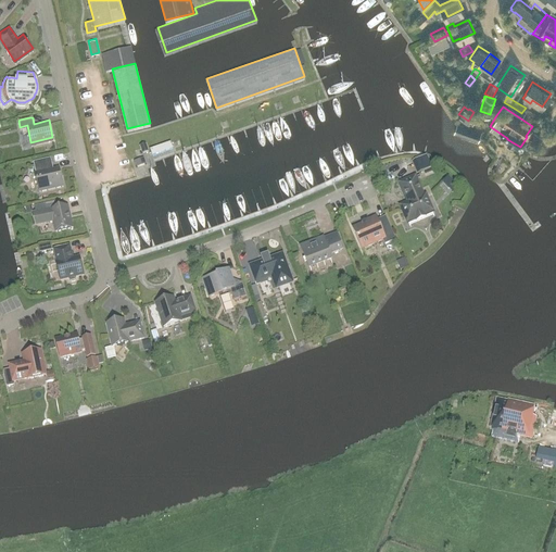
[(456,122),(454,129),(478,138),(479,136),(481,129),(457,121),(456,122)]
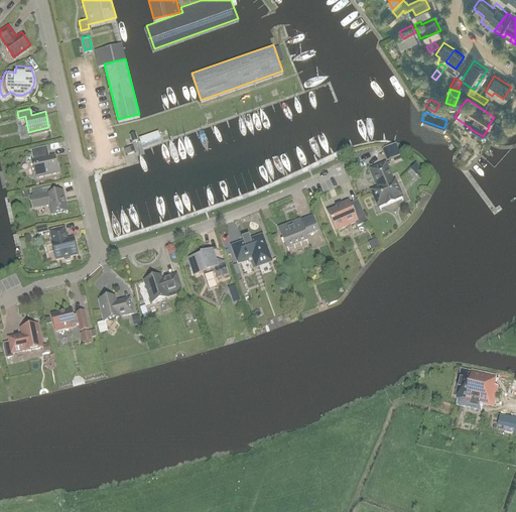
[(497,121),(491,130),(495,133),(498,135),(504,126),(502,124),(497,121)]
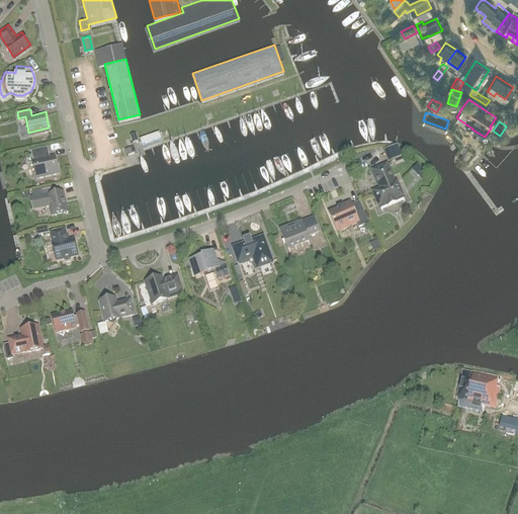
[(144,139),(162,134),(161,129),(143,134),(144,139)]
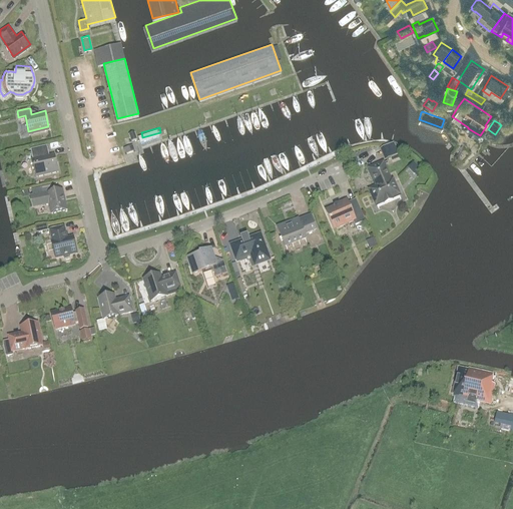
[(134,128),(128,130),(131,137),(137,135),(134,128)]
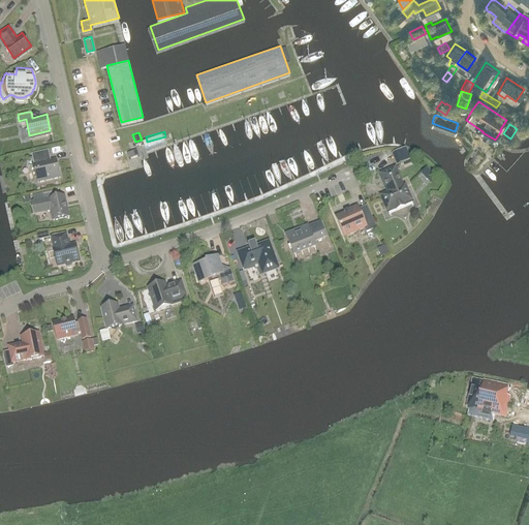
[(409,156),(405,145),(394,150),(399,161),(409,156)]
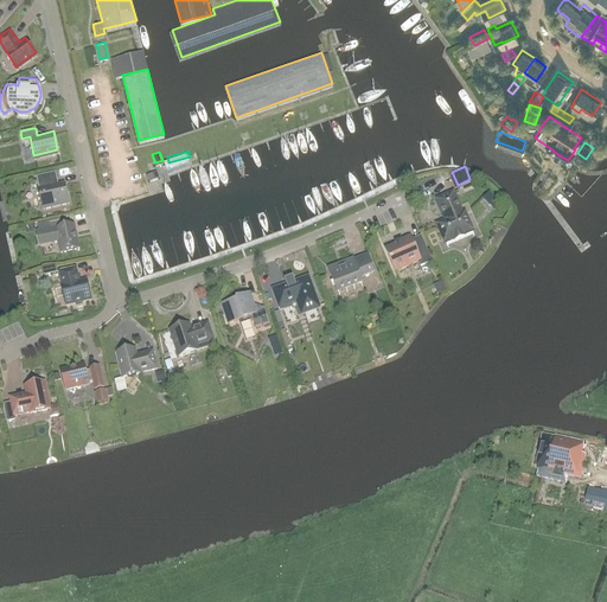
[(43,205),(69,199),(64,180),(58,181),(56,168),(36,173),(39,186),(38,186),(43,205)]
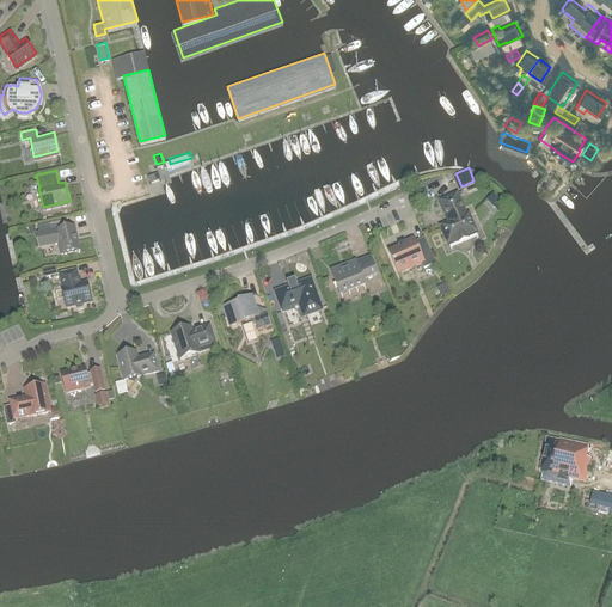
[(450,219),(441,222),(448,238),(457,234),(458,237),(460,238),(466,234),(467,233),(466,231),(475,227),(467,212),(466,212),(457,190),(440,197),(450,219)]
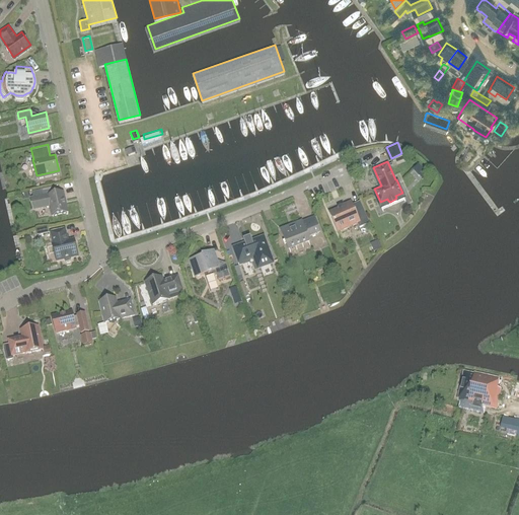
[(68,209),(63,190),(54,192),(53,185),(31,189),(34,200),(32,200),(34,205),(50,202),(52,213),(68,209)]
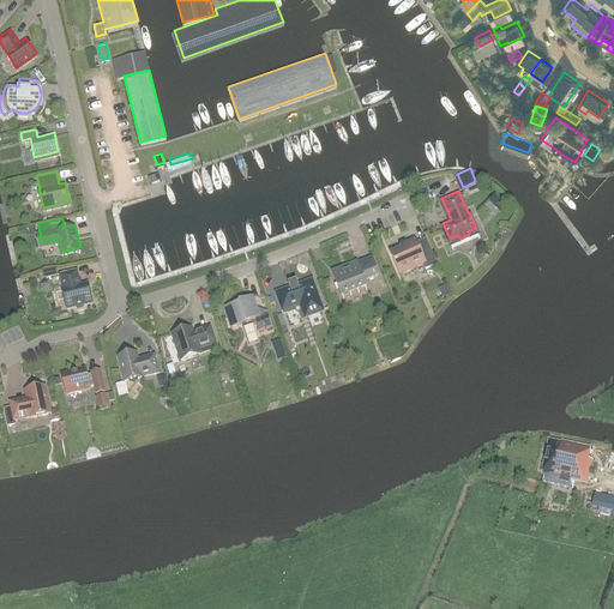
[(399,242),(399,243),(390,248),(399,270),(422,260),(425,266),(438,261),(426,234),(416,237),(415,235),(399,242)]
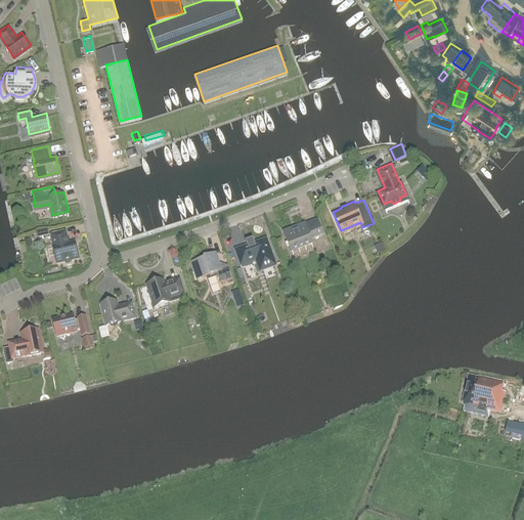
[(290,247),(311,239),(310,235),(322,230),(317,217),(309,220),(305,222),(304,220),(284,228),(288,240),(286,241),(288,245),(289,244),(290,247)]
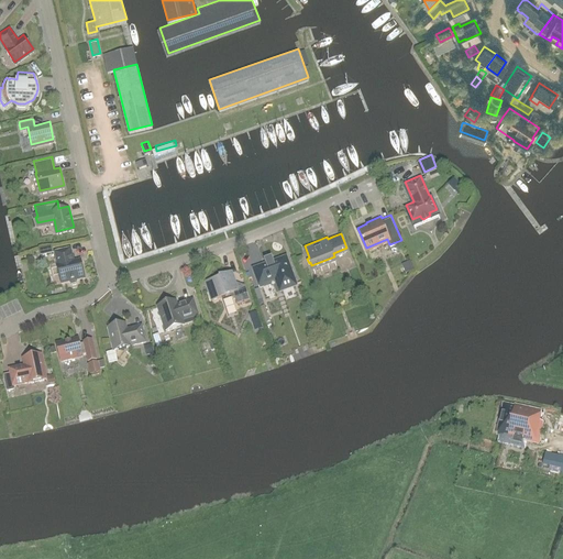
[(40,252),(53,250),(52,243),(39,247),(40,252)]
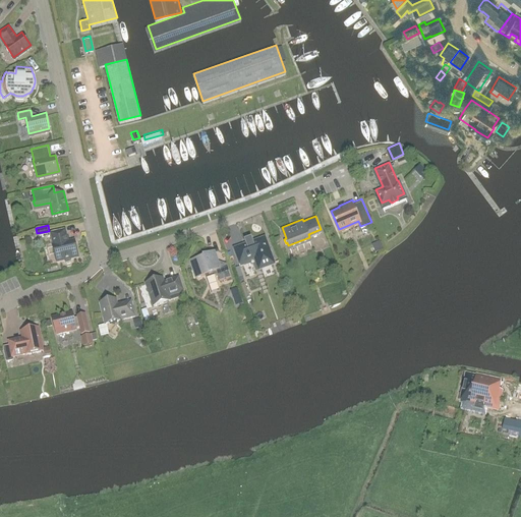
[(77,253),(74,237),(67,239),(64,227),(51,230),(54,242),(53,242),(57,259),(64,256),(64,259),(66,261),(70,260),(71,257),(70,255),(77,253)]
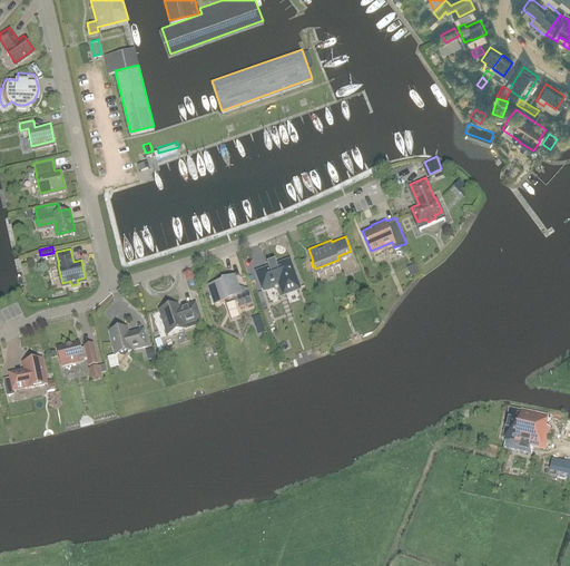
[(269,265),(257,269),(263,284),(279,277),(284,290),(298,285),(288,257),(276,262),(275,259),(268,261),(269,265)]
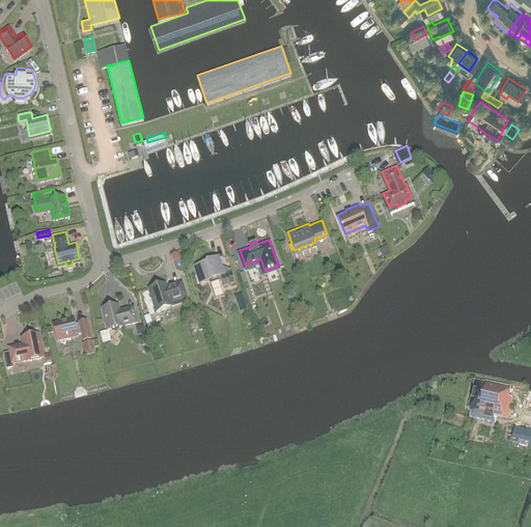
[(381,245),(385,253),(390,251),(387,242),(381,245)]
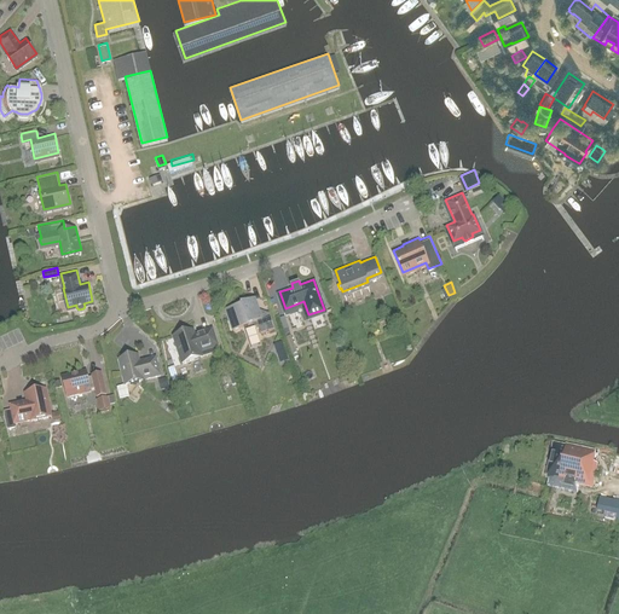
[(252,319),(259,323),(261,330),(275,325),(268,310),(261,312),(255,295),(227,305),(231,316),(229,316),(232,326),(252,319)]
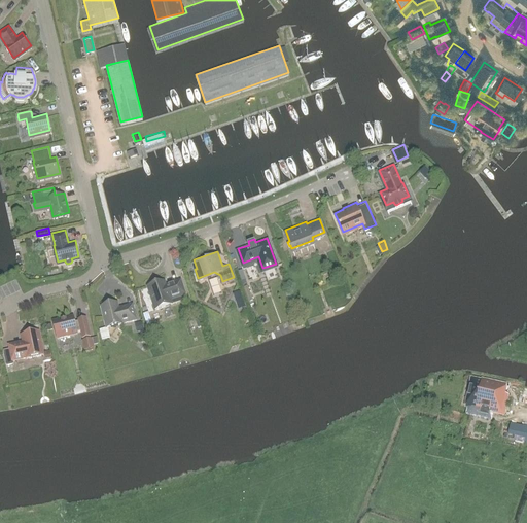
[(238,269),(241,278),(245,277),(246,276),(242,267),(238,269)]
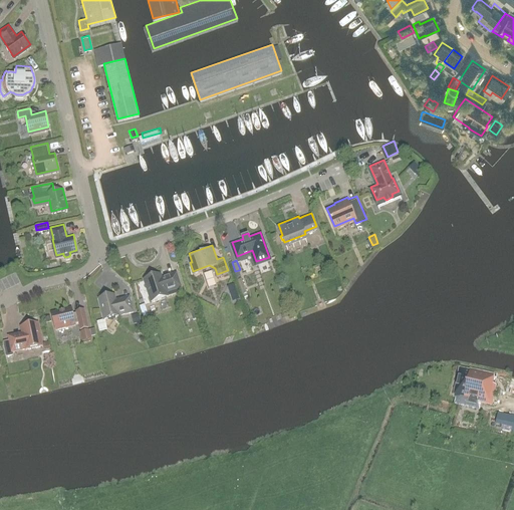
[(182,289),(180,284),(176,271),(161,276),(160,271),(145,276),(152,298),(182,289)]
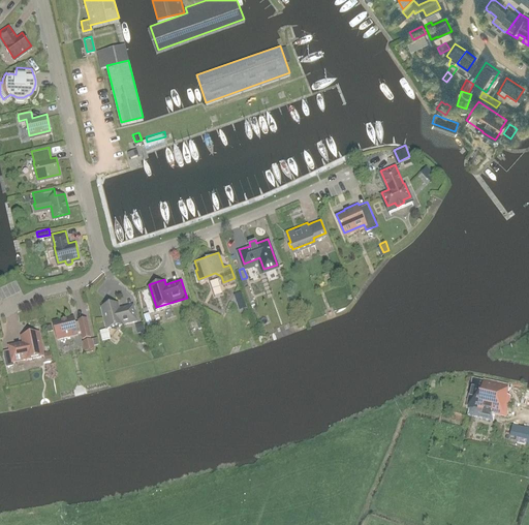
[(249,284),(243,285),(248,301),(254,299),(249,284)]
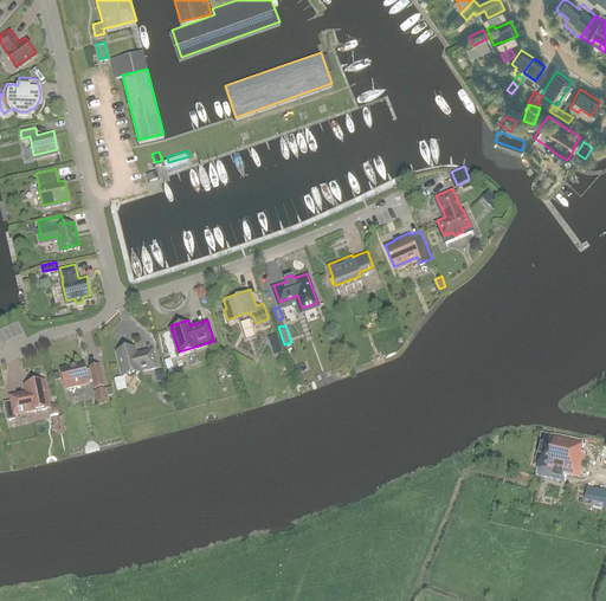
[(268,334),(271,344),(279,341),(276,331),(268,334)]
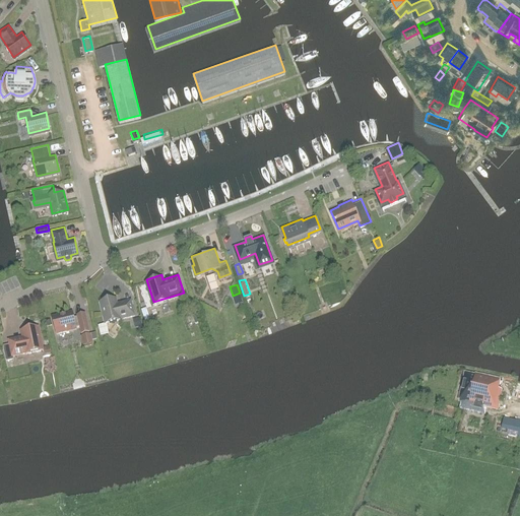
[(115,296),(101,299),(106,320),(107,320),(120,317),(120,316),(134,313),(130,298),(117,302),(115,296)]
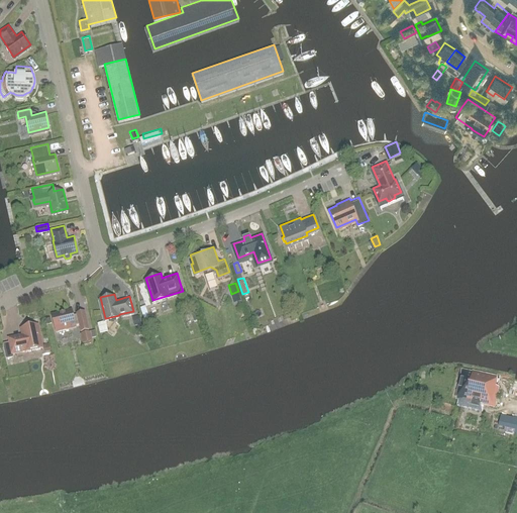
[(56,328),(76,323),(79,322),(81,328),(88,326),(84,309),(77,310),(77,312),(73,313),(72,307),(52,312),(56,328)]
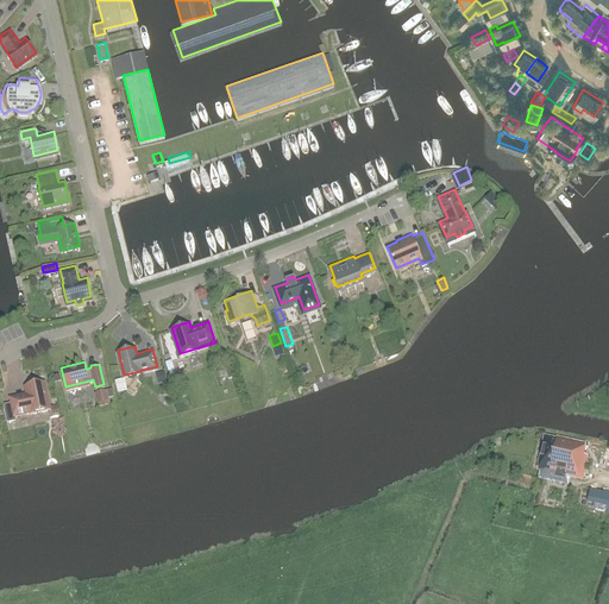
[(156,370),(158,379),(167,378),(164,367),(156,370)]
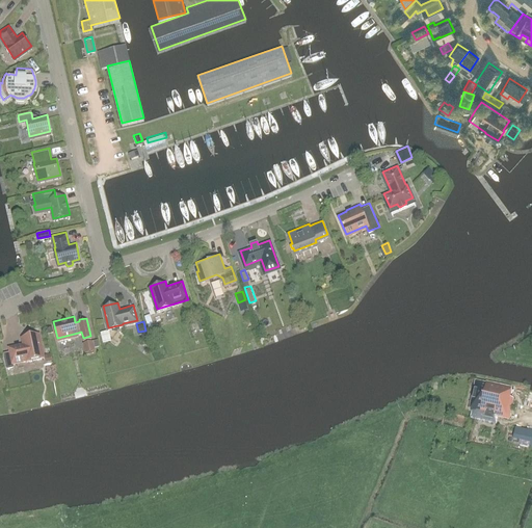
[(9,349),(3,350),(6,366),(14,365),(12,361),(26,358),(27,359),(44,355),(38,332),(22,336),(23,342),(9,345),(9,349)]
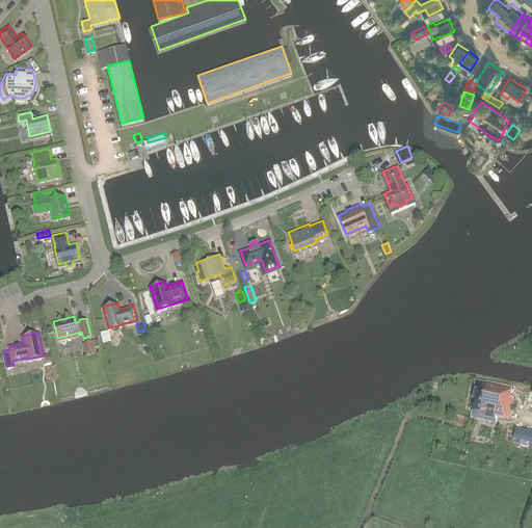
[(82,340),(85,350),(96,348),(95,344),(97,344),(96,337),(82,340)]
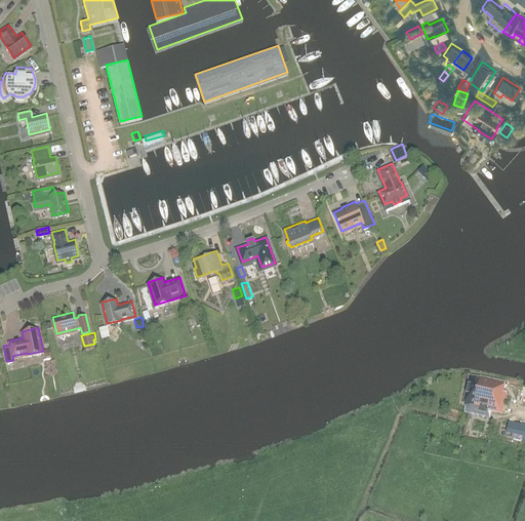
[(462,401),(477,404),(477,408),(484,409),(485,406),(501,410),(506,390),(502,389),(505,379),(479,373),(479,374),(469,372),(462,401)]
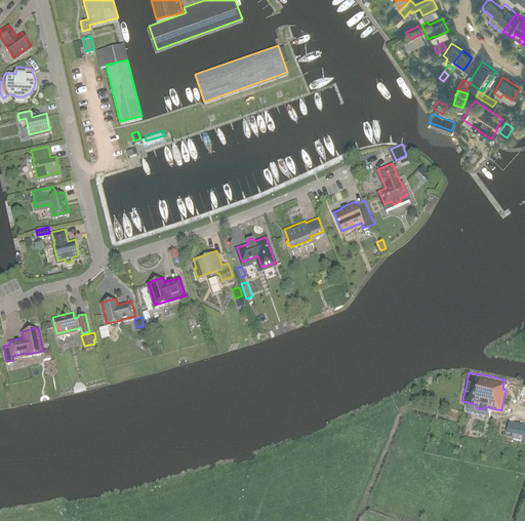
[(524,423),(509,418),(506,430),(524,434),(524,423)]
